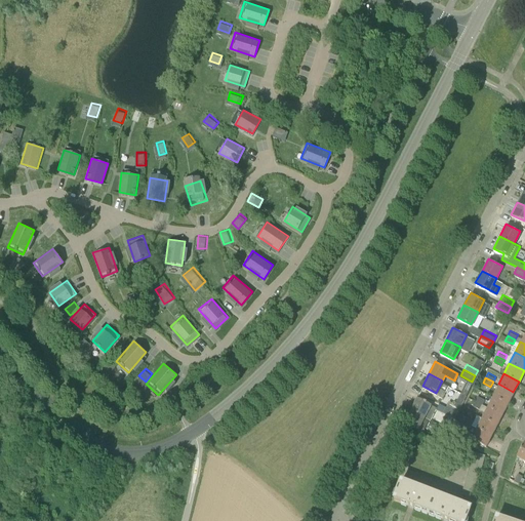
[(493,395),(508,402),(513,392),(498,384),(493,395)]
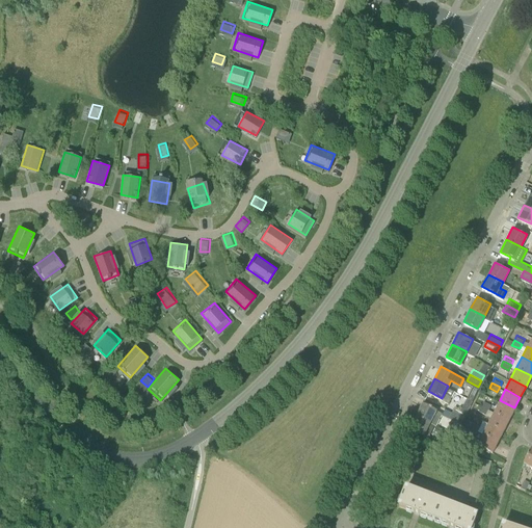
[(481,403),(488,407),(491,402),(483,398),(481,403)]
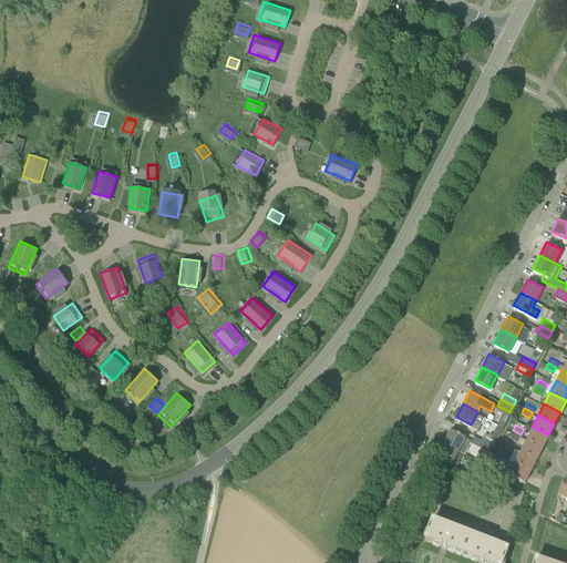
[(526,438),(543,447),(548,434),(533,427),(526,438)]
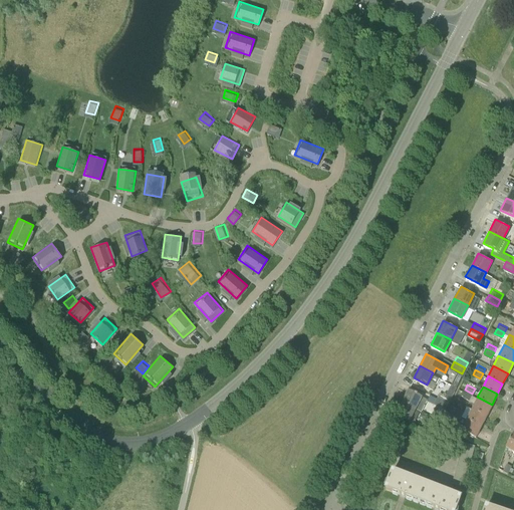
[(402,400),(416,407),(422,395),(409,388),(402,400)]
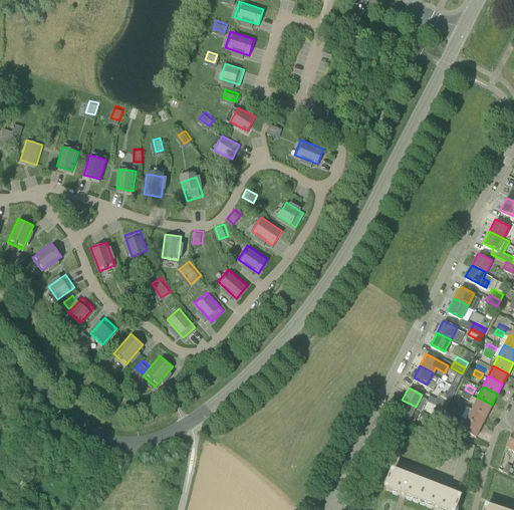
[(437,396),(448,402),(451,396),(440,390),(437,396)]
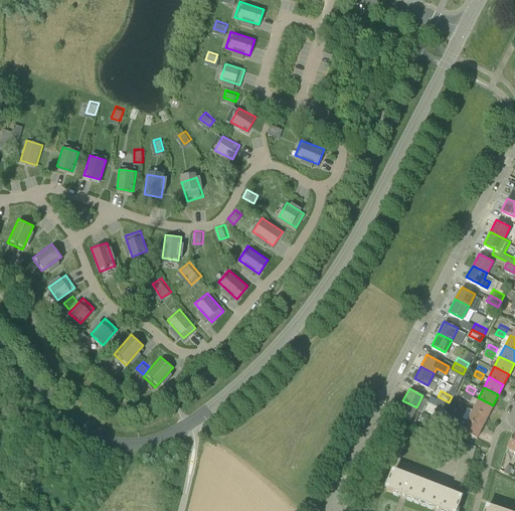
[(463,395),(471,399),(473,394),(466,390),(463,395)]
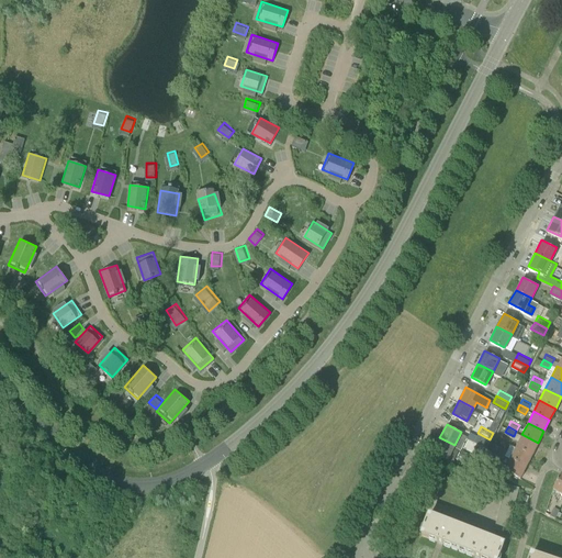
[(486,446),(490,439),(478,433),(474,439),(486,446)]
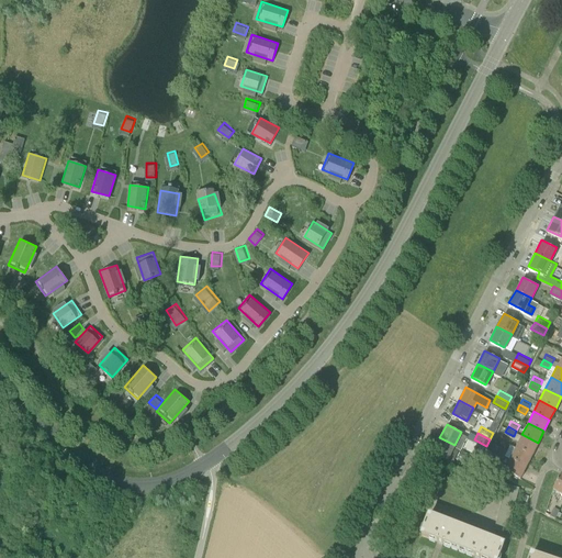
[(516,445),(532,454),(538,443),(521,434),(516,445)]
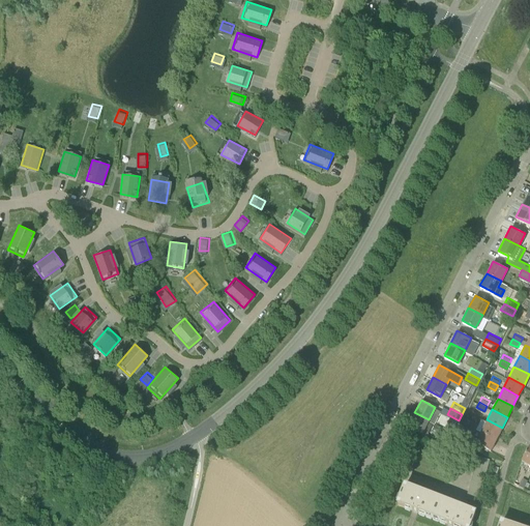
[(429,419),(414,412),(408,425),(422,432),(429,419)]
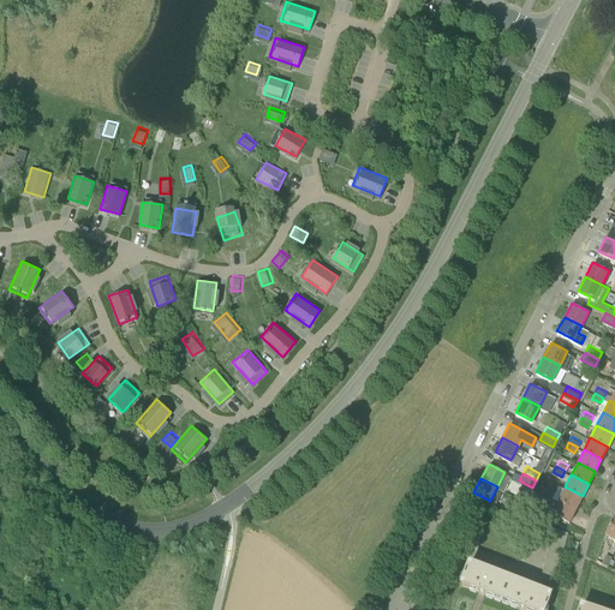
[(543,491),(553,496),(555,490),(547,485),(543,491)]
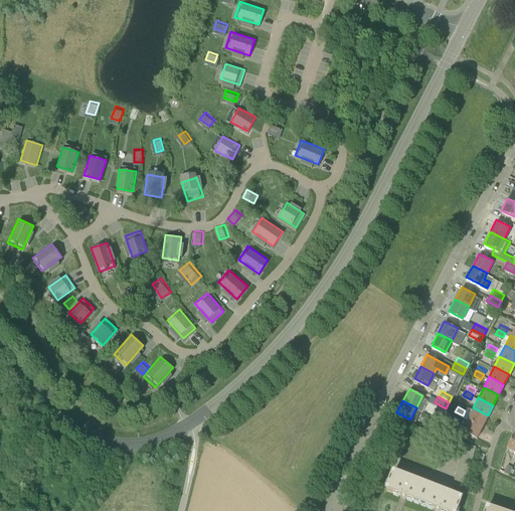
[(468,418),(482,426),(488,415),(473,407),(468,418)]
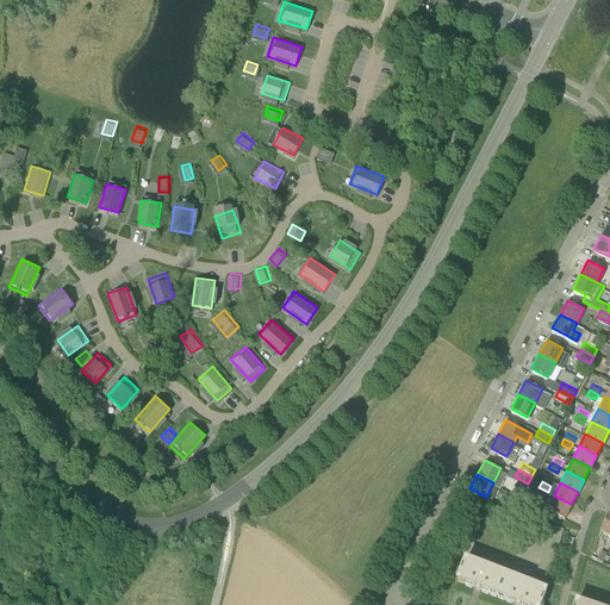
[(536,493),(545,498),(548,492),(539,487),(536,493)]
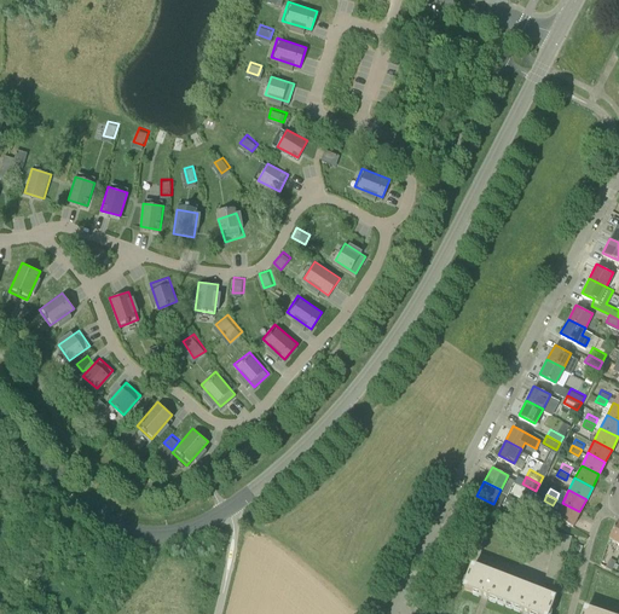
[(579,511),(562,503),(555,515),(573,525),(579,511)]
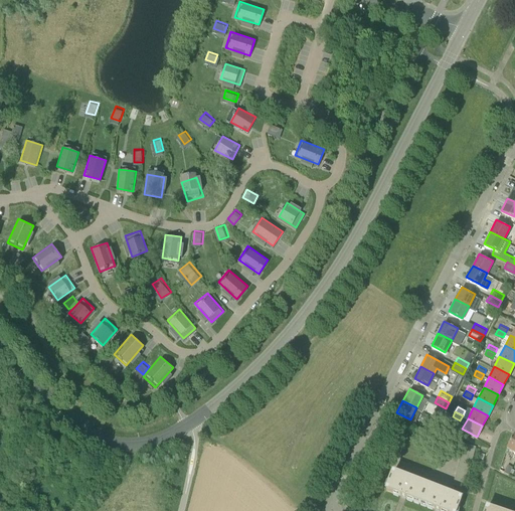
[(421,430),(435,434),(436,427),(423,423),(421,430)]
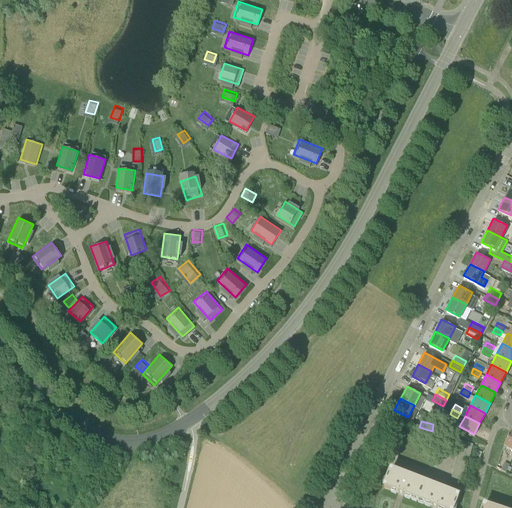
[(460,444),(471,447),(473,441),(461,438),(460,444)]
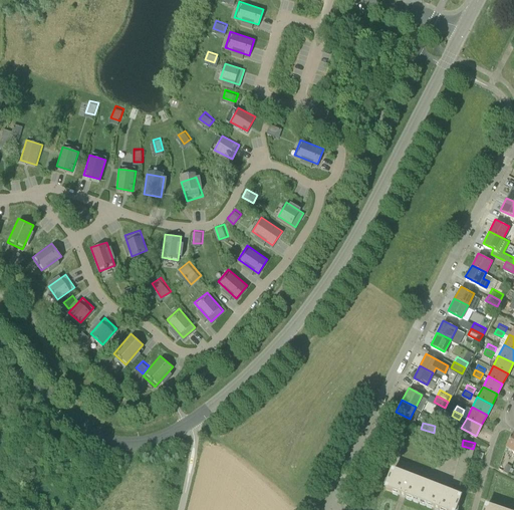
[(460,452),(471,455),(473,449),(462,446),(460,452)]
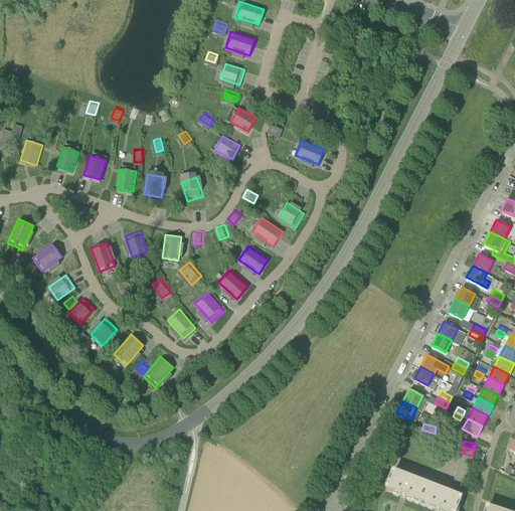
[(460,459),(471,462),(472,456),(461,453),(460,459)]
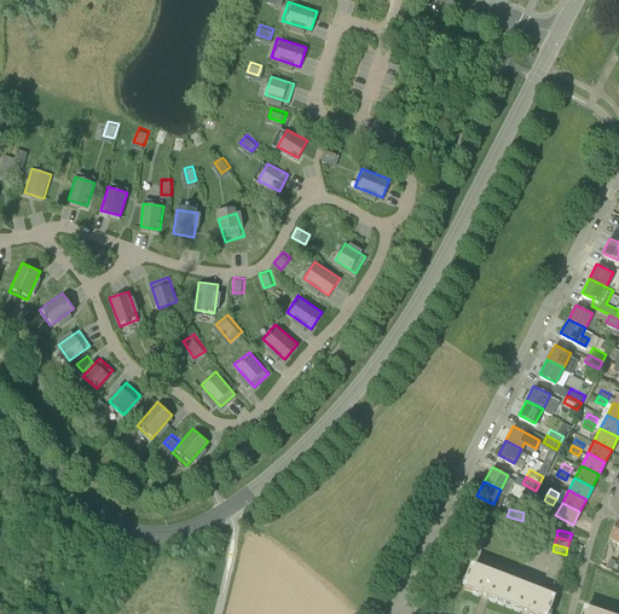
[(550,557),(563,561),(566,555),(553,551),(550,557)]
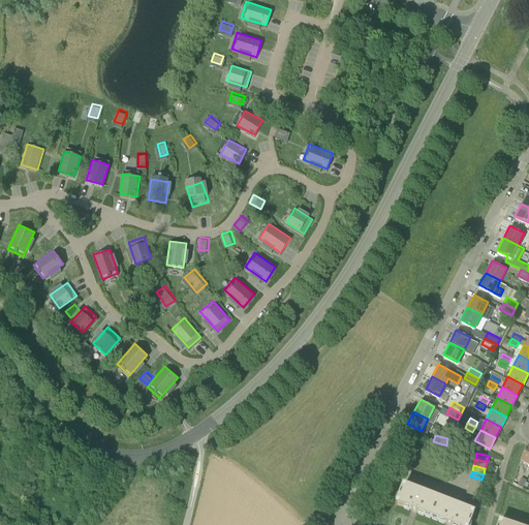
[(518,482),(523,485),(527,477),(522,474),(518,482)]
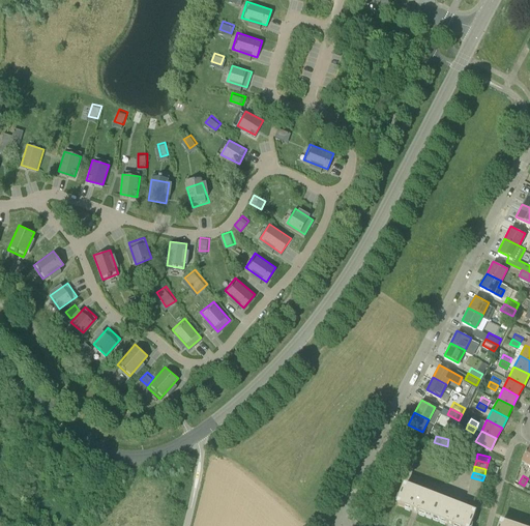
[(469,484),(481,487),(482,480),(471,477),(469,484)]
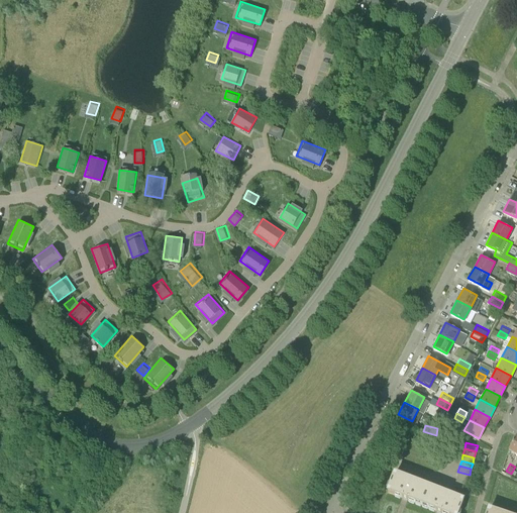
[(388,489),(422,502),(429,485),(394,471),(388,489)]
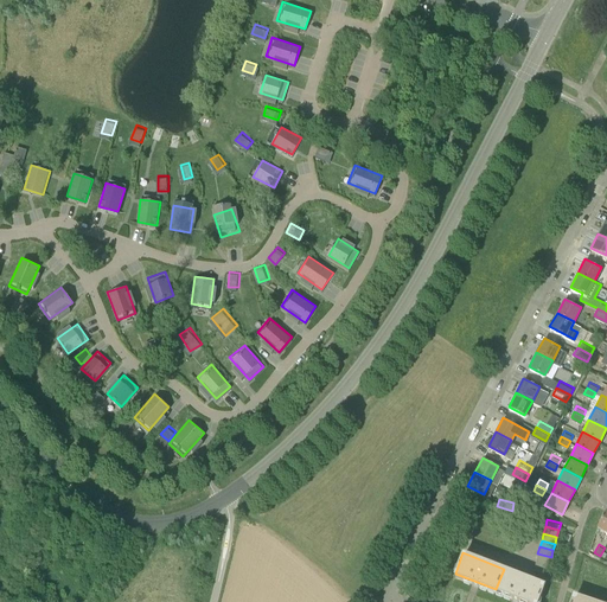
[(536,561),(549,564),(551,557),(537,554),(536,561)]
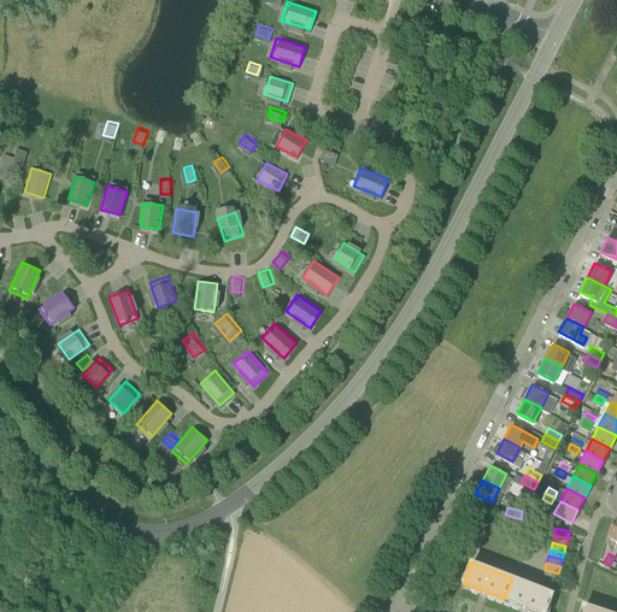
[(542,577),(557,581),(558,574),(545,570),(542,577)]
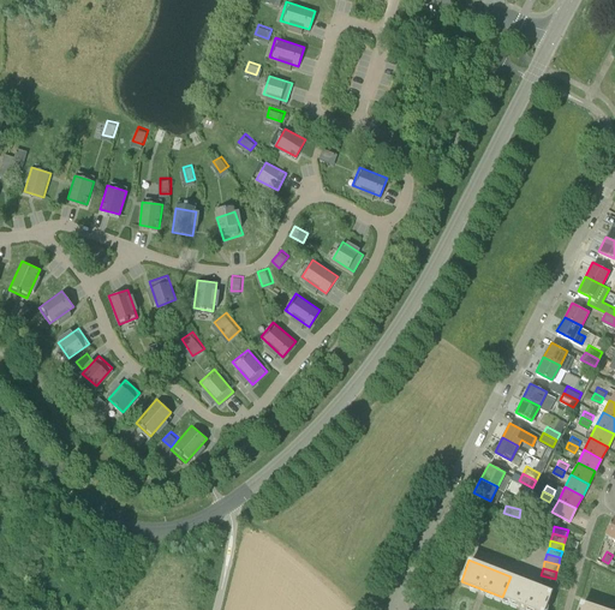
[(502,597),(523,605),(536,609),(543,609),(551,592),(511,576),(502,597)]
